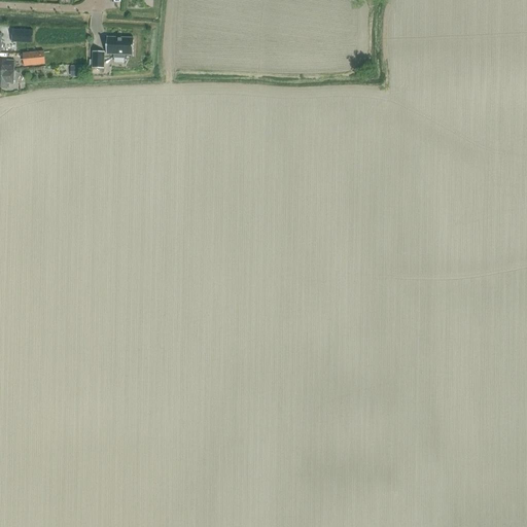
[(11,42),(33,43),(33,31),(12,30),(11,42)]
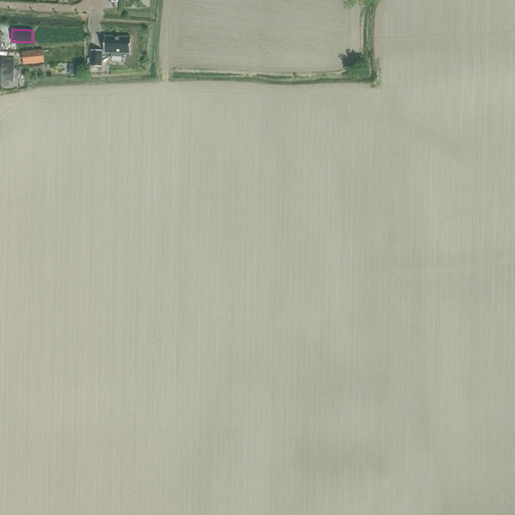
[(131,37),(105,36),(104,53),(112,53),(112,57),(122,57),(122,53),(131,54),(131,37)]
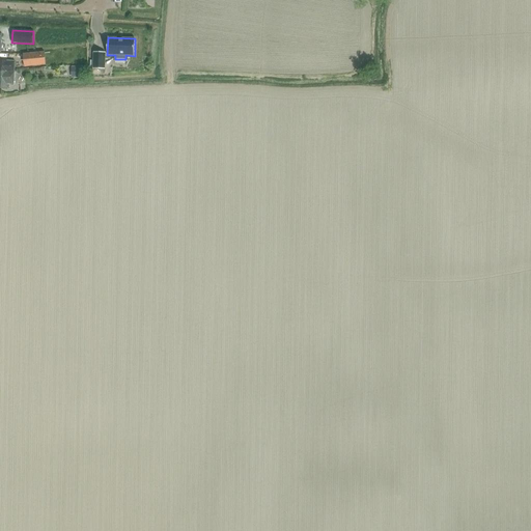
[(24,67),(46,65),(45,52),(23,54),(24,67)]
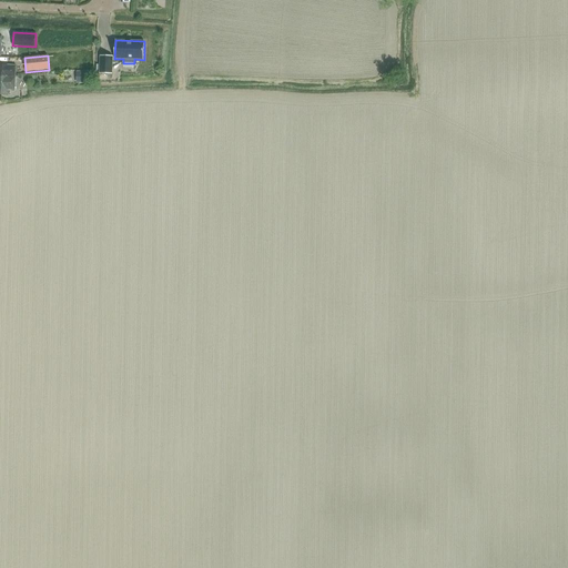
[(113,57),(101,56),(100,73),(112,74),(113,57)]
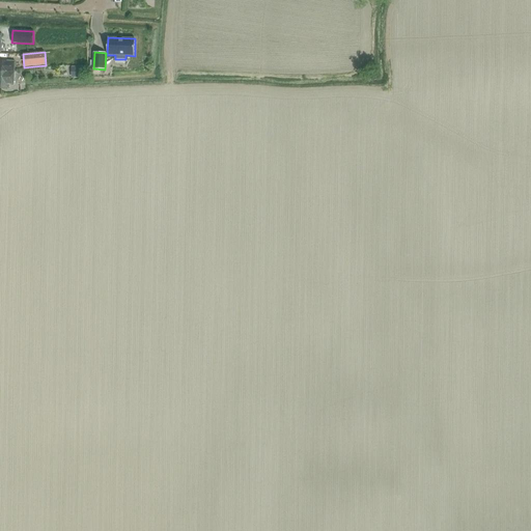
[(0,71),(8,72),(15,71),(15,61),(6,61),(0,60),(0,71)]
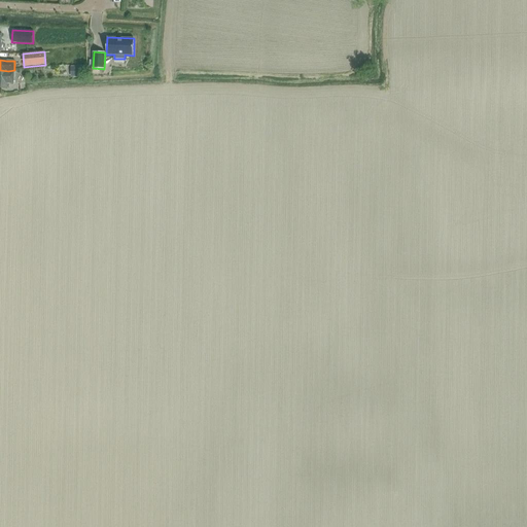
[(0,88),(7,89),(7,83),(13,84),(14,70),(8,71),(0,70),(0,88)]
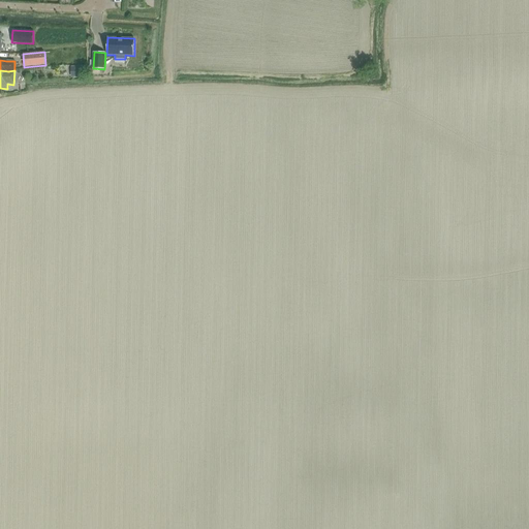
All buildings are outlined.
